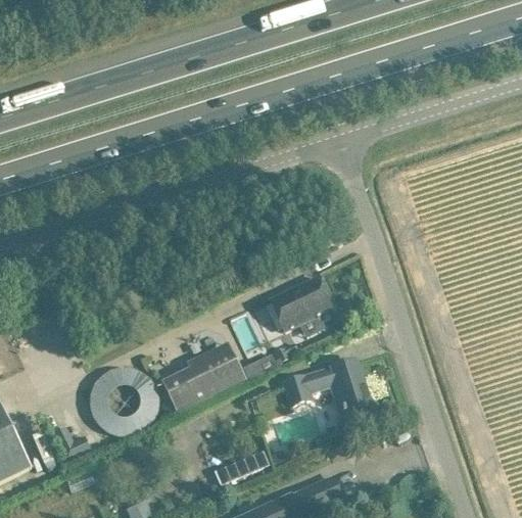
[(269,299),(284,330),(331,308),(317,276),(269,299)]
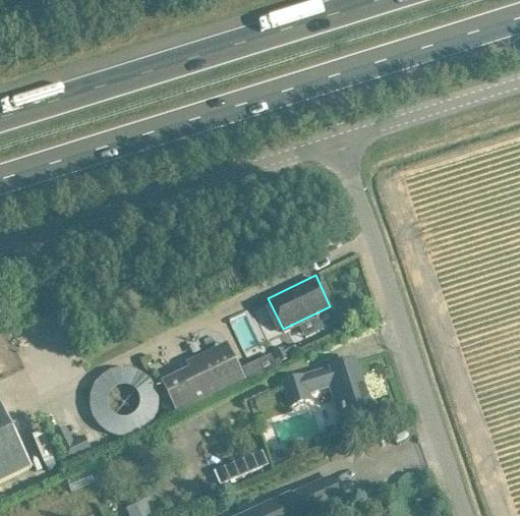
[(160,379),(176,411),(244,378),(226,339),(183,359),(186,365),(160,379)]
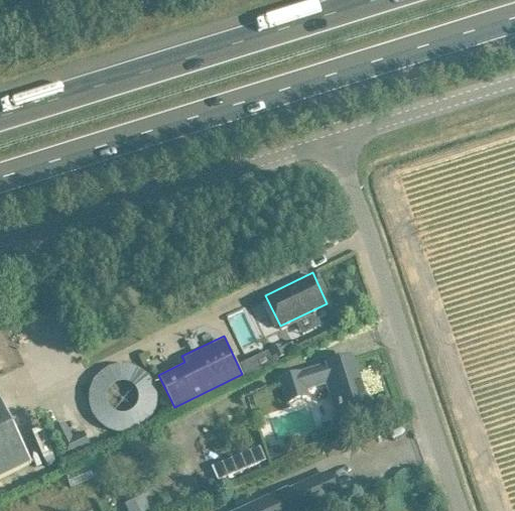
[(280,341),(269,346),(273,354),(275,352),(277,355),(285,351),(283,347),(292,343),(289,337),(280,341)]
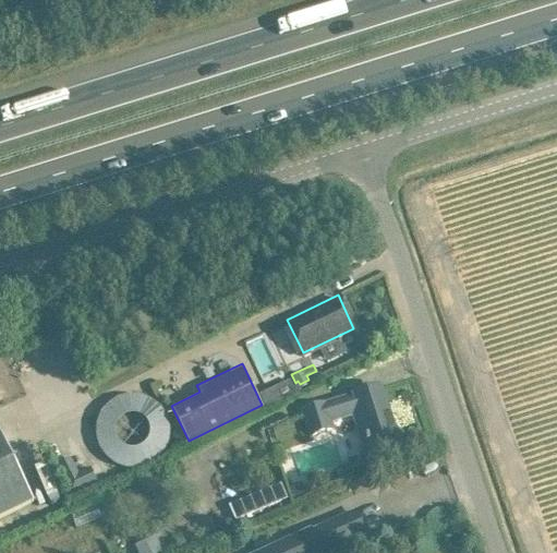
[(289,376),(258,392),(264,404),(271,399),(274,403),(302,388),(300,384),(298,381),(295,383),(292,384),(289,376)]
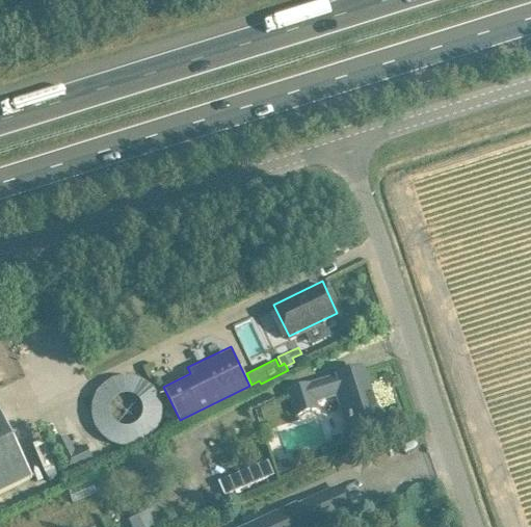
[(307,384),(286,390),(293,412),(314,405),(312,398),(336,391),(348,429),(355,427),(359,426),(378,419),(362,366),(307,384)]
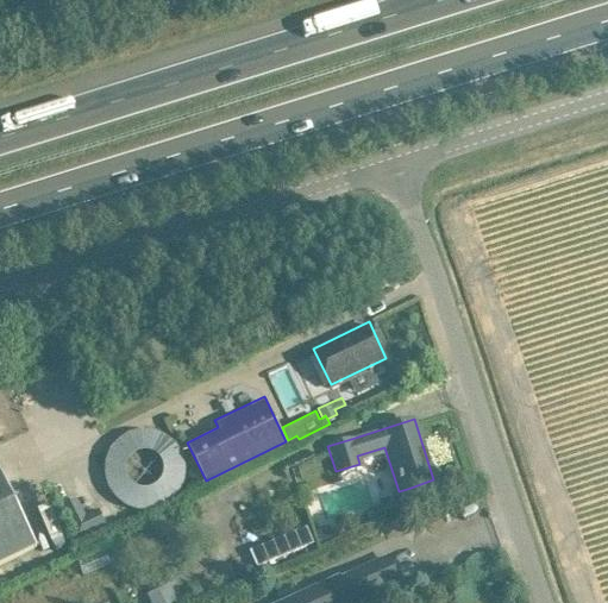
[(0,560),(36,542),(0,468),(0,560)]
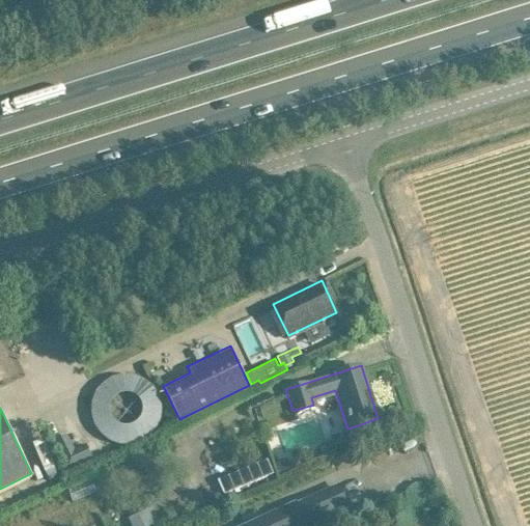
[(54,438),(67,466),(92,454),(85,440),(73,446),(66,432),(54,438)]
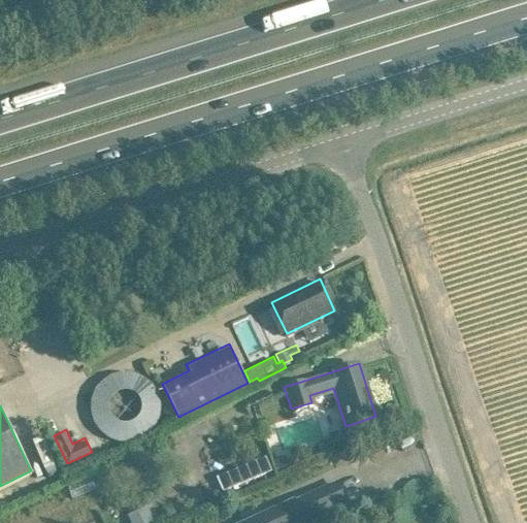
[(223,488),(262,471),(269,468),(264,455),(217,474),(223,488)]
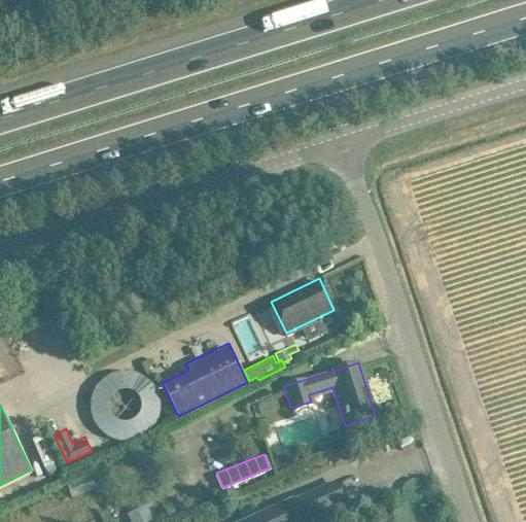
[(335,480),(316,489),(243,521),(294,521),(344,499),(335,480)]
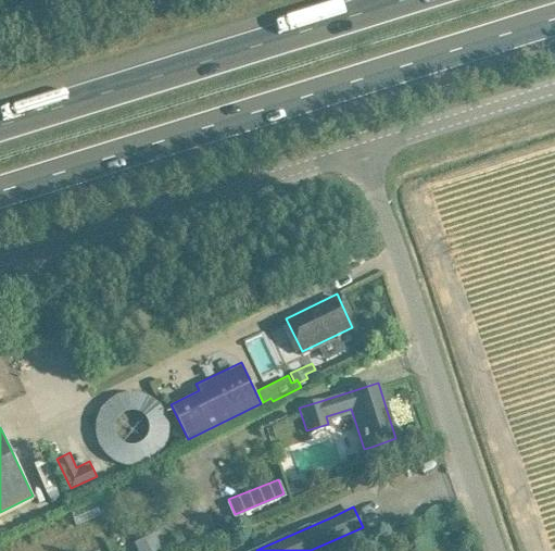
[(153,530),(134,539),(138,550),(152,550),(161,548),(153,530)]
